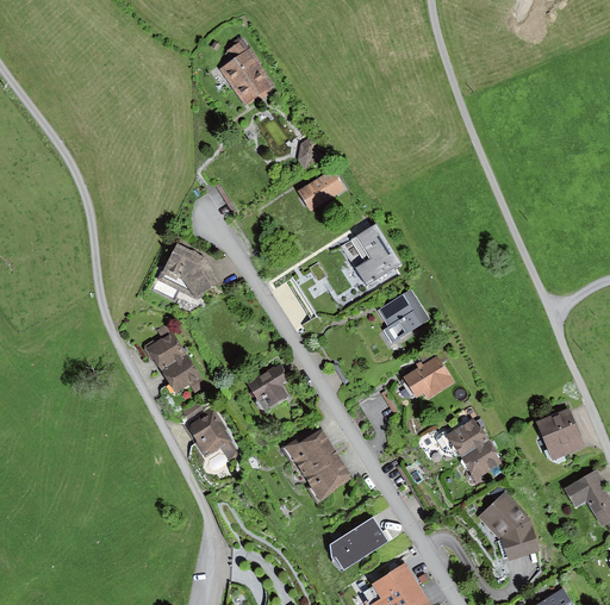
[(237,60),(224,68),(247,104),(277,83),(247,38),(230,49),(237,60)]
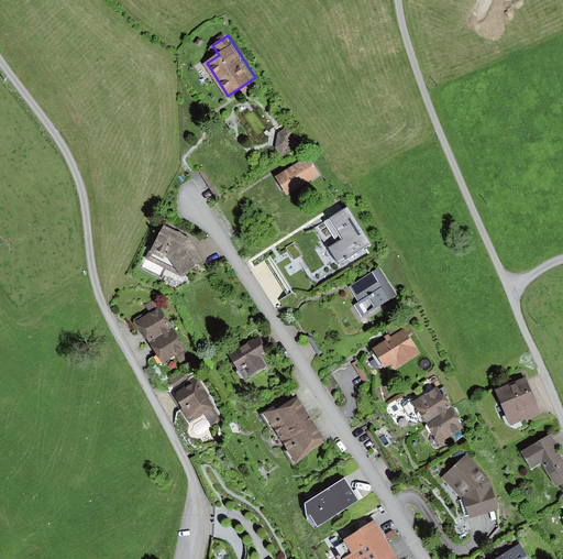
[(307,154),(274,174),(286,194),(319,174),(307,154)]
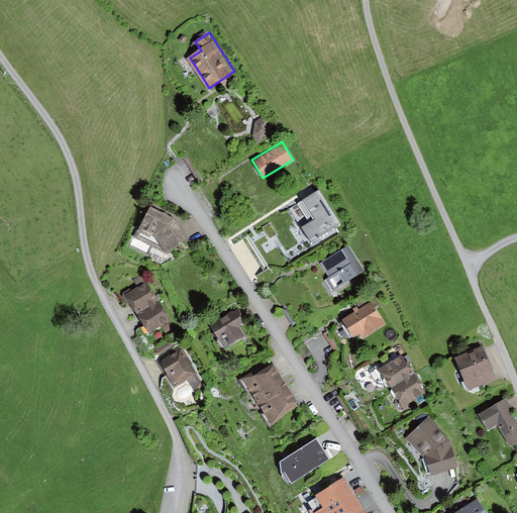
[(319,190),(291,206),(311,239),(338,223),(319,190)]
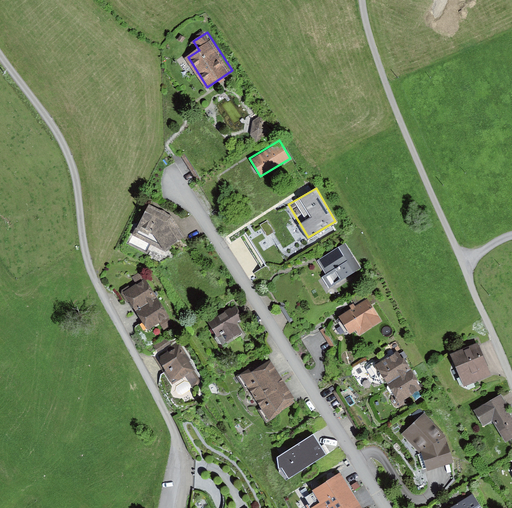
[(171,214),(147,203),(134,230),(166,246),(184,235),(171,214)]
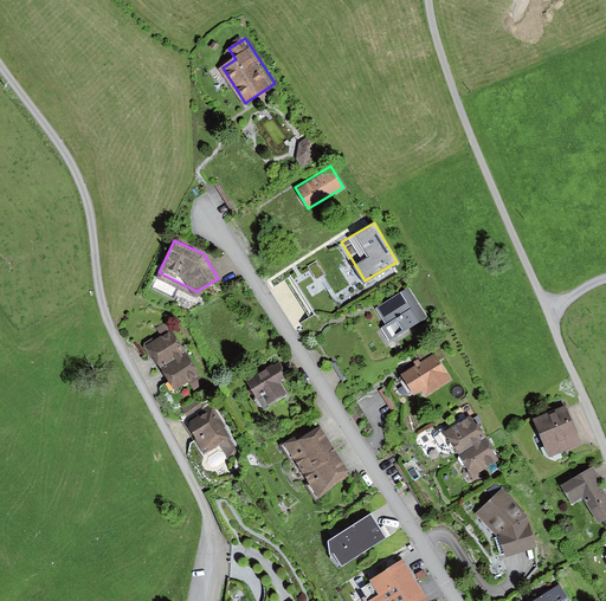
[(411,285),(376,307),(393,334),(427,314),(411,285)]
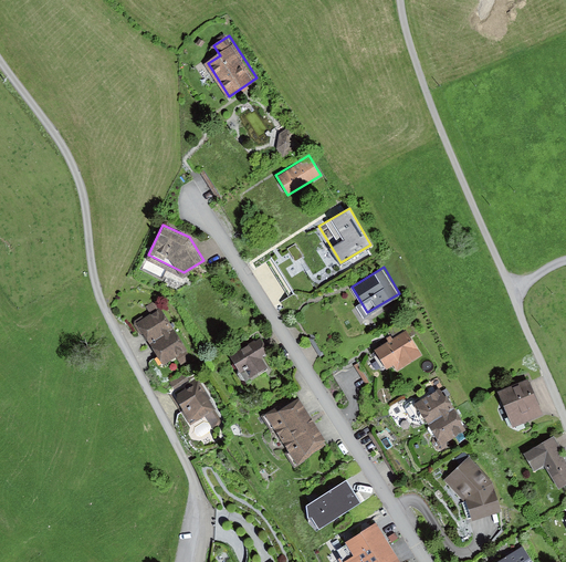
[(163,306),(137,320),(160,361),(186,346),(163,306)]
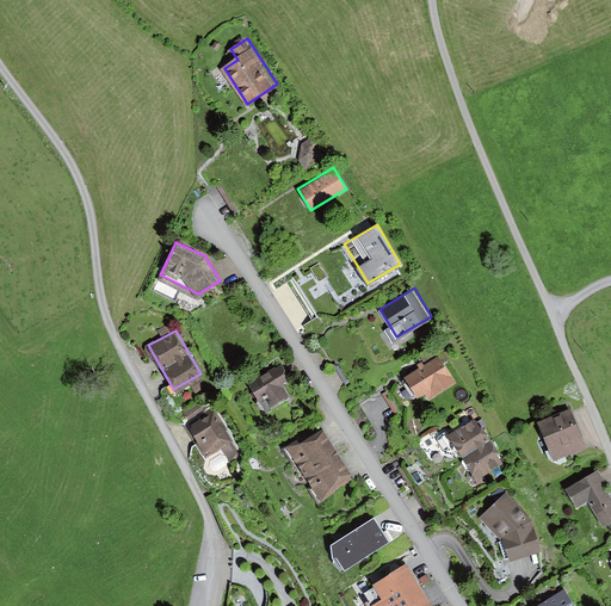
[(440,350),(402,373),(415,394),(425,389),(429,395),(458,377),(440,350)]
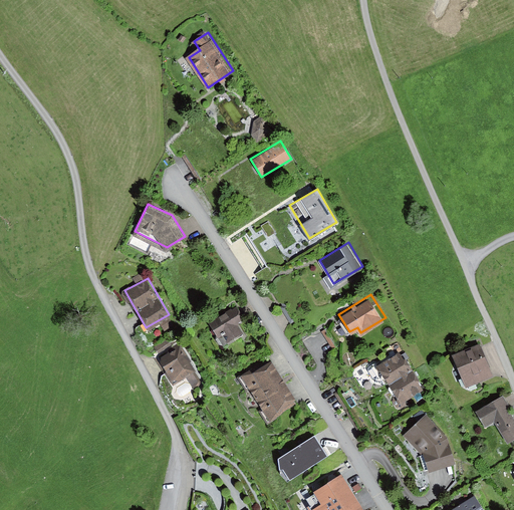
[(236,304),(206,322),(214,336),(224,331),(228,338),(242,330),(237,322),(244,317),(236,304)]
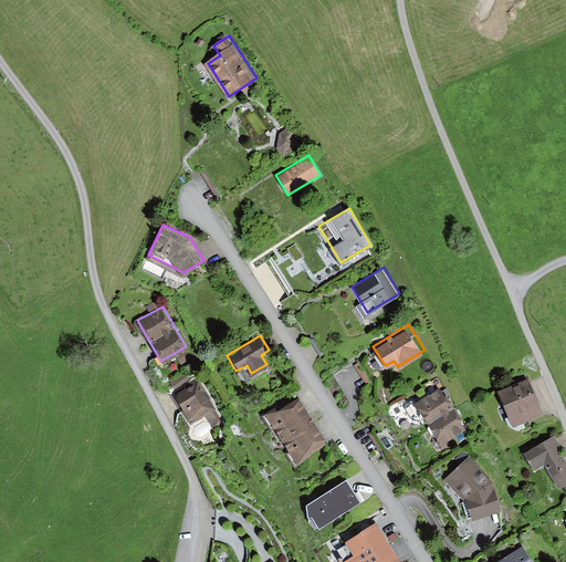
[(187,367),(173,374),(176,382),(190,375),(187,367)]
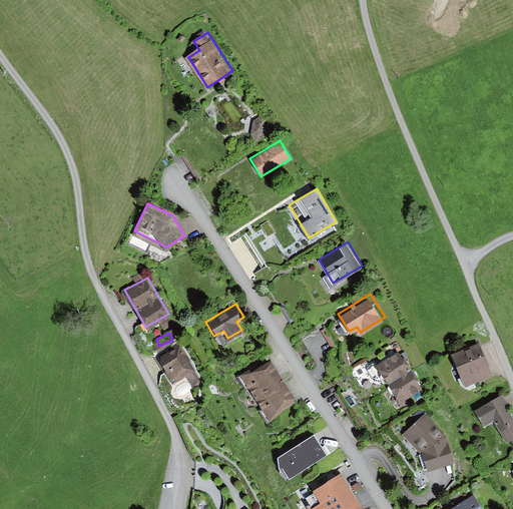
[(182,344),(159,356),(173,383),(196,371),(182,344)]
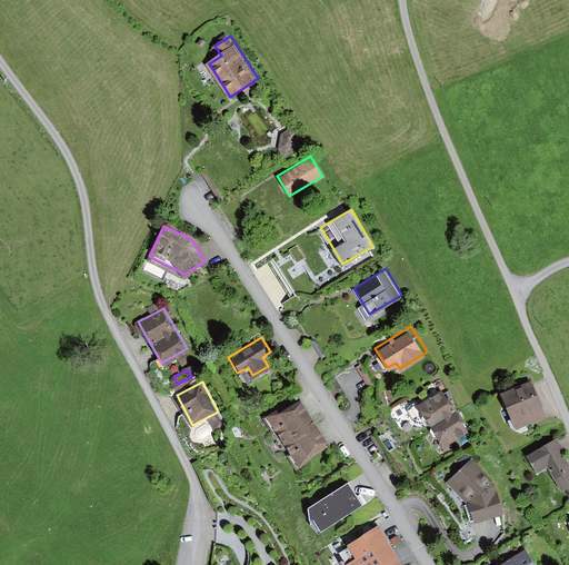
[(532,382),(500,393),(512,425),(545,414),(532,382)]
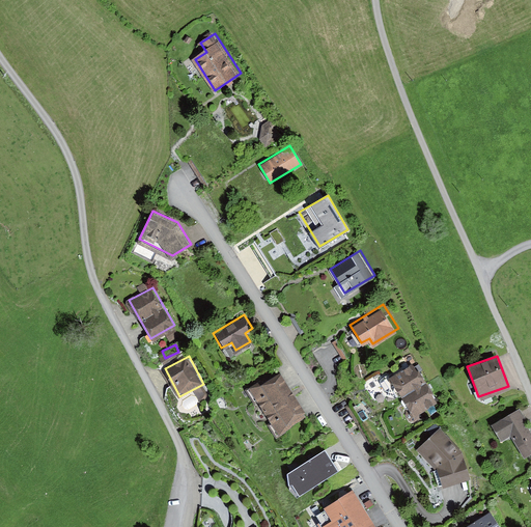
[(413,364),(389,379),(412,418),(437,404),(413,364)]
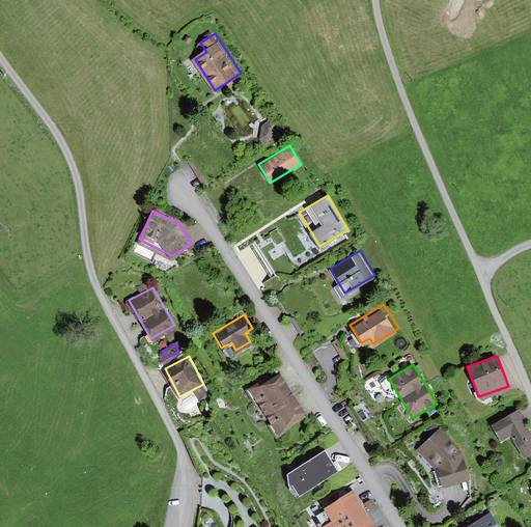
[(280,370),(249,387),(276,435),(307,418),(280,370)]
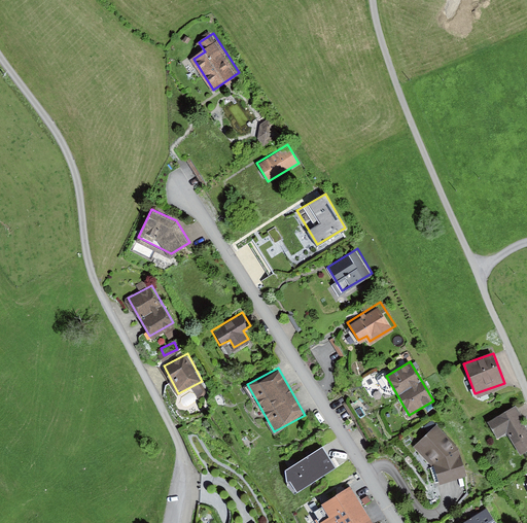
[(526,425),(517,407),(488,421),(494,433),(505,428),(517,451),(526,446),(526,425)]
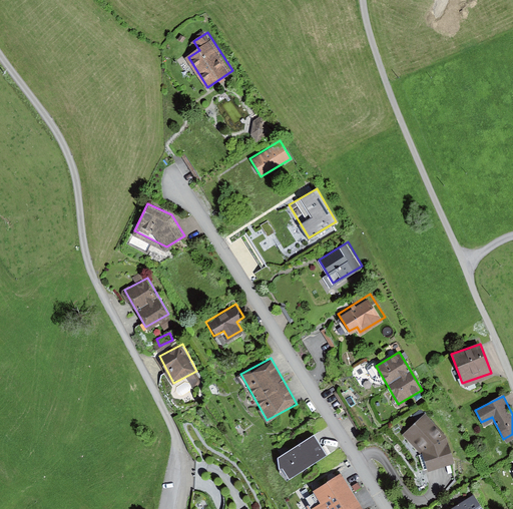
[(449,435),(426,411),(403,433),(421,450),(427,470),(456,463),(449,435)]
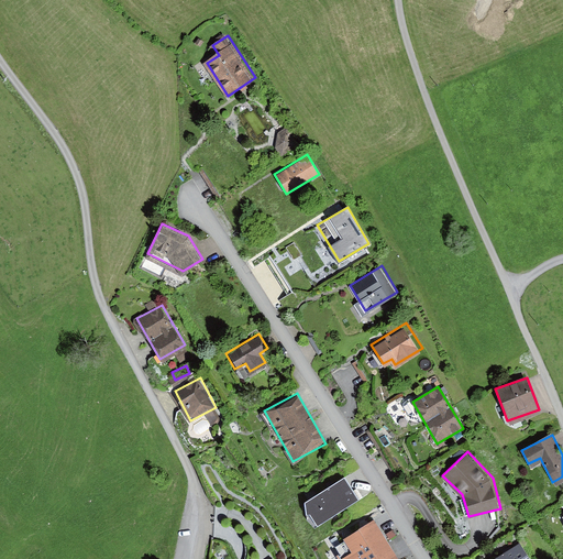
[(357,503),(344,479),(302,502),(304,518),(311,530),(357,503)]
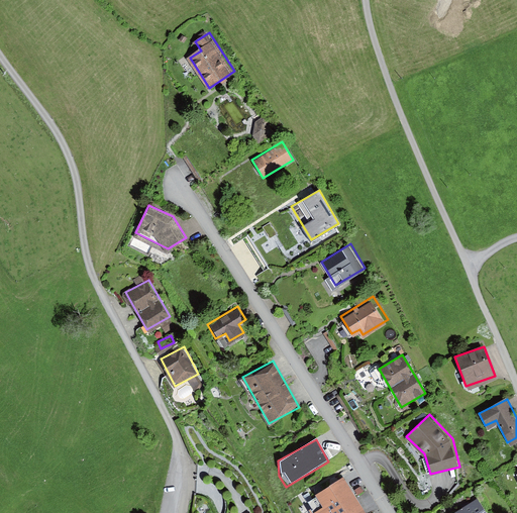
[(322,504),(312,510),(313,512),(364,512),(343,478),(316,494),(322,504)]
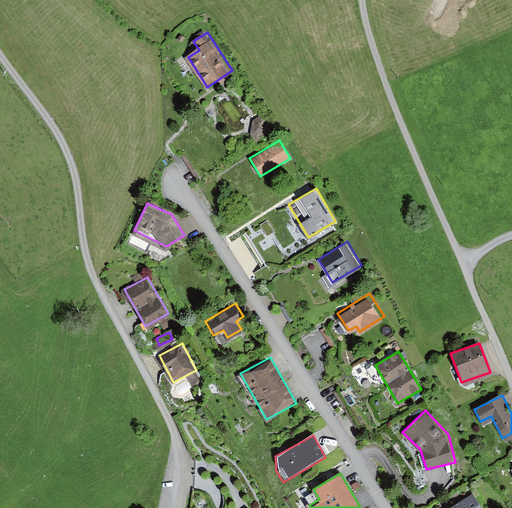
[(482,507),(474,492),(448,506),(449,507),(482,507)]
